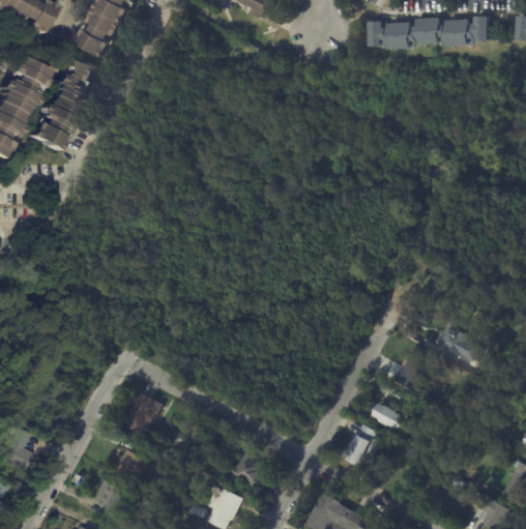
[(22,18),(18,16),(13,22),(5,18),(6,16),(0,12),(0,0),(29,0),(34,2),(35,0),(40,0),(51,5),(36,33),(22,25),(25,20),(22,18)]
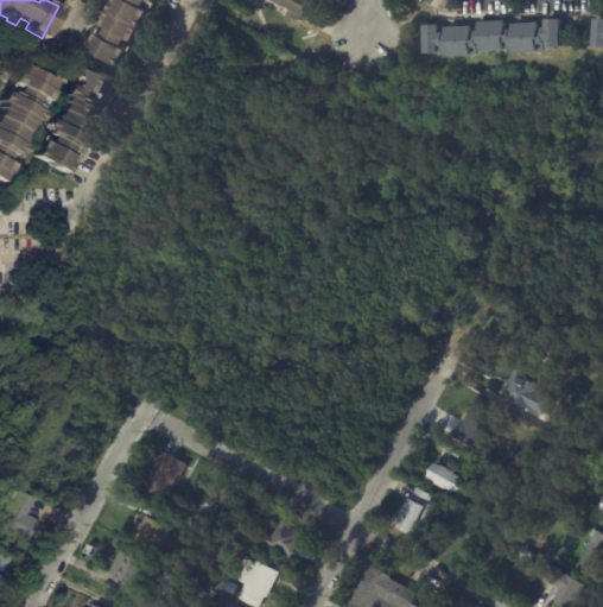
[(152,0),(152,1),(150,0),(144,0),(141,7),(147,11),(132,40),(125,37),(120,46),(126,49),(118,65),(86,48),(94,32),(100,36),(105,26),(100,23),(112,0),(152,0)]
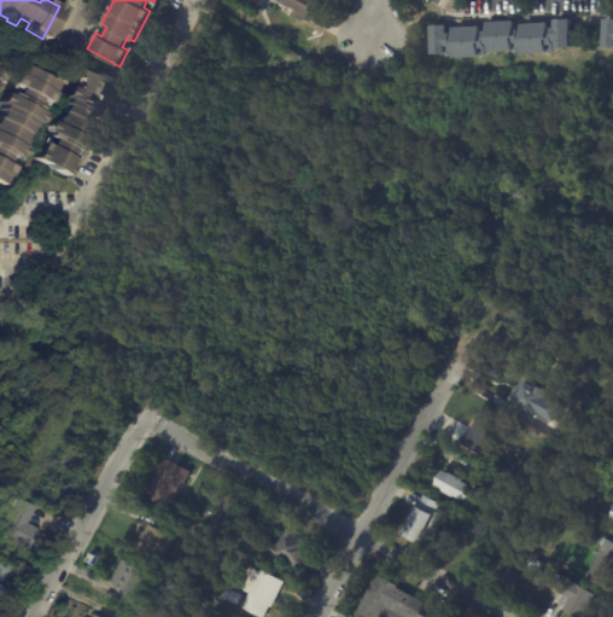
[(321,0),(317,5),(319,6),(316,11),(314,11),(310,17),(302,12),(298,19),(290,13),(293,7),(287,4),(286,6),(274,0),(321,0)]
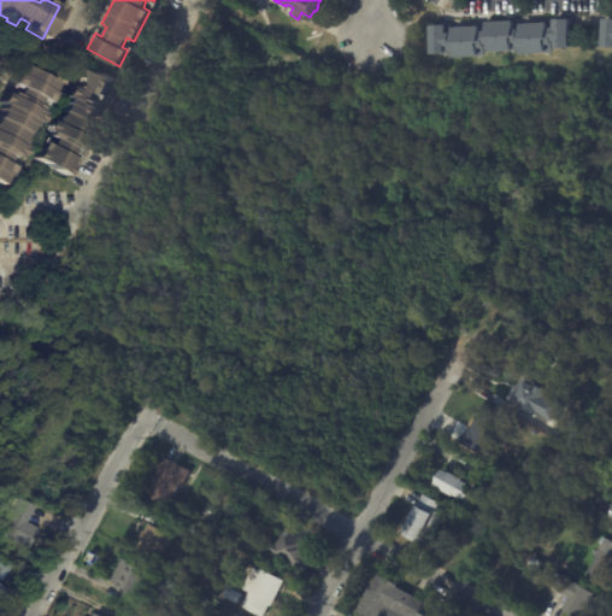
[(598,17),(611,17),(611,47),(598,47),(598,17)]
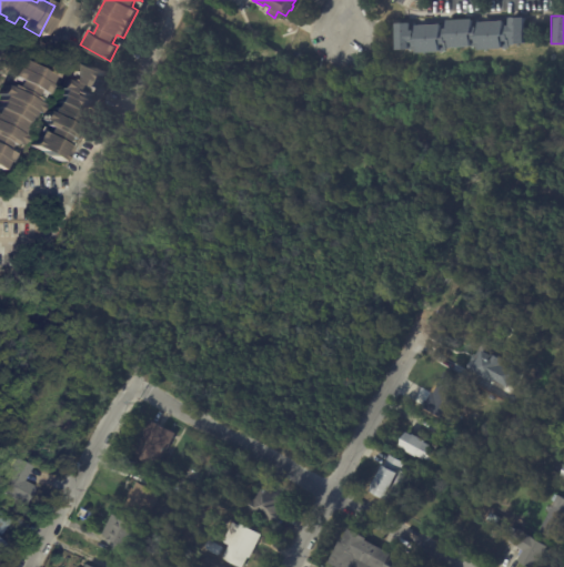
[(443,20),(470,18),(470,27),(475,27),(475,21),(501,20),(502,24),(506,24),(506,18),(522,17),(523,43),(512,44),(512,42),(507,42),(507,44),(505,44),(505,47),(502,48),(502,49),(472,49),(472,47),(446,48),(446,47),(442,47),(442,50),(439,50),(439,51),(416,52),(416,51),(409,51),(409,49),(393,50),(393,22),(406,22),(406,30),(412,29),(412,24),(437,23),(437,28),(444,28),(443,20)]
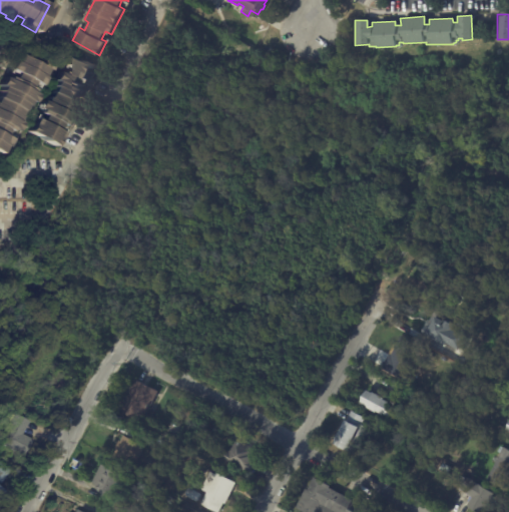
[(58,126),(54,123),(51,130),(56,133),(49,146),(21,131),(28,118),(34,121),(37,114),(34,112),(35,109),(30,107),(35,99),(38,101),(41,96),(42,96),(44,91),(45,92),(48,86),(47,85),(49,80),(47,79),(51,71),(55,73),(56,70),(60,73),(63,67),(58,64),(65,51),(93,65),(86,79),(80,76),(77,82),(82,85),(80,87),(84,89),(80,97),(76,95),(73,101),(72,100),(70,105),(69,105),(66,110),(68,111),(65,116),(68,117),(64,126),(59,124),(58,126)]
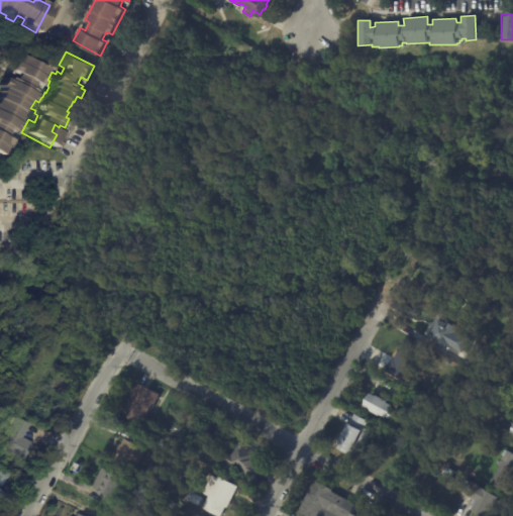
[(4,132),(0,130),(0,138),(4,140),(0,146),(0,79),(4,81),(5,79),(7,79),(10,73),(3,69),(7,61),(9,62),(13,55),(43,71),(39,79),(37,78),(33,85),(26,82),(23,88),(28,91),(26,93),(30,96),(26,103),(23,102),(20,107),(19,106),(13,116),(13,117),(10,122),(14,124),(10,132),(6,129),(4,132)]
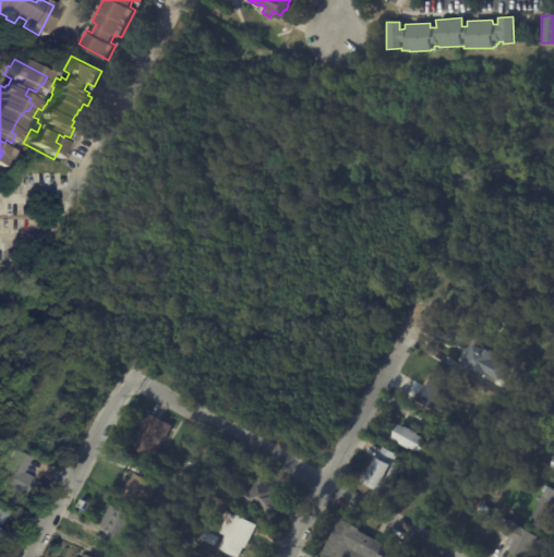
[(459,364),(496,379),(506,358),(469,341),(459,364)]
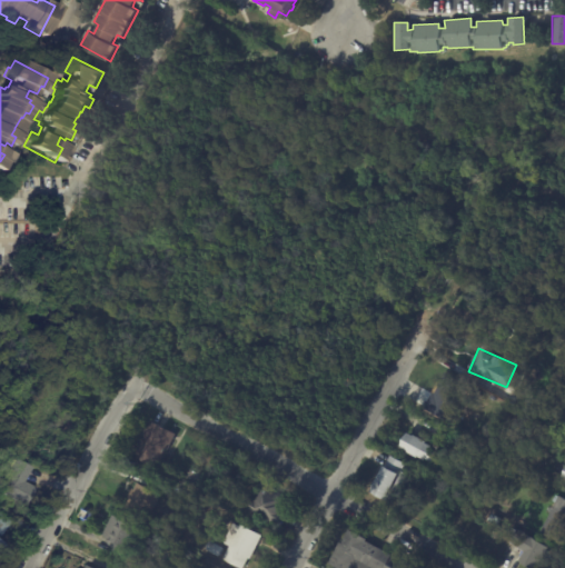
[(410,401),(418,389),(429,397),(432,392),(434,394),(446,372),(464,385),(443,420),(410,401)]
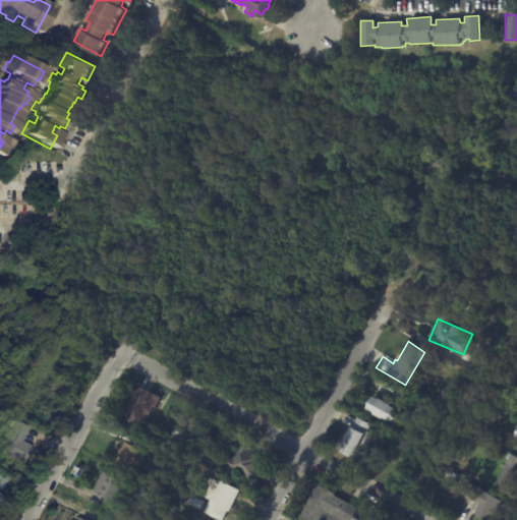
[(137,384),(159,396),(141,428),(118,415),(126,402),(129,403),(131,399),(128,397),(136,384),(137,384)]
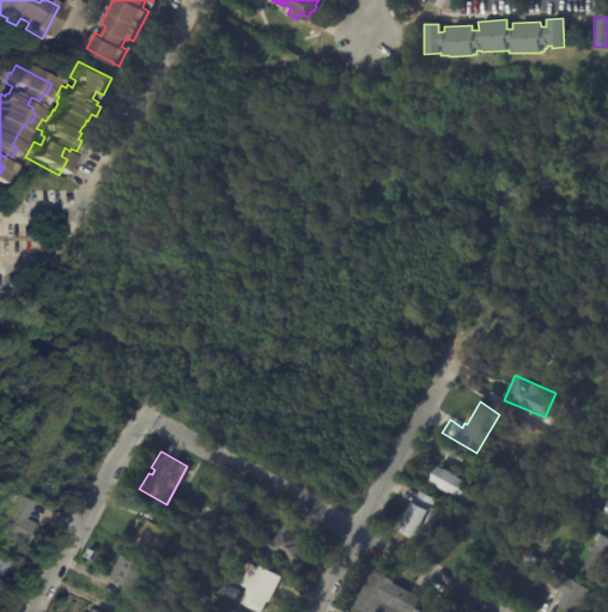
[(458,477),(460,478),(460,479),(467,483),(466,486),(470,489),(470,490),(476,494),(472,502),(466,498),(464,500),(458,496),(457,497),(450,494),(450,495),(439,489),(439,488),(432,484),(441,468),(447,472),(448,471),(458,477)]
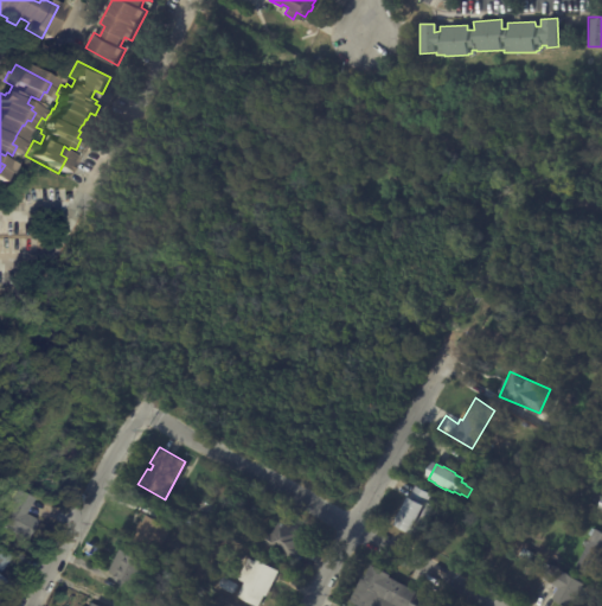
[(429,521),(418,538),(397,528),(405,512),(404,511),(417,488),(434,496),(429,504),(436,508),(429,521)]
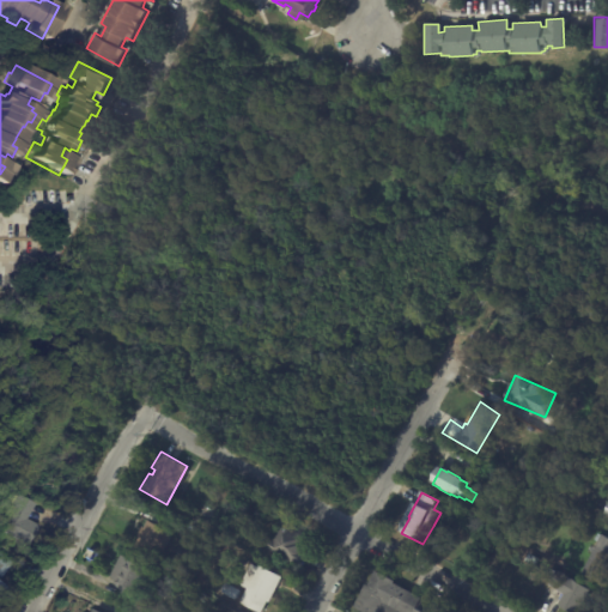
[(32,506),(25,520),(38,527),(28,547),(0,533),(0,525),(16,496),(32,506)]
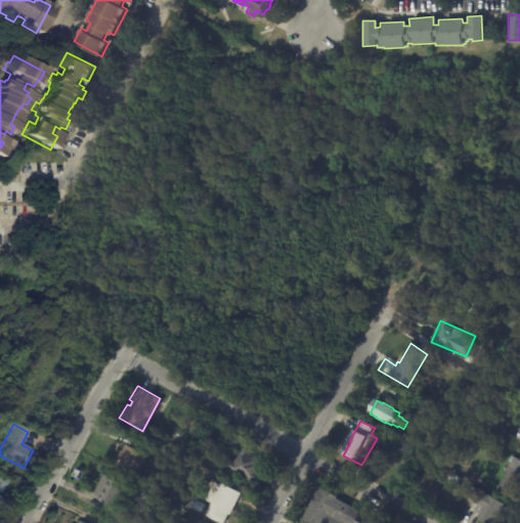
[(519,428),(511,447),(519,451),(519,428)]
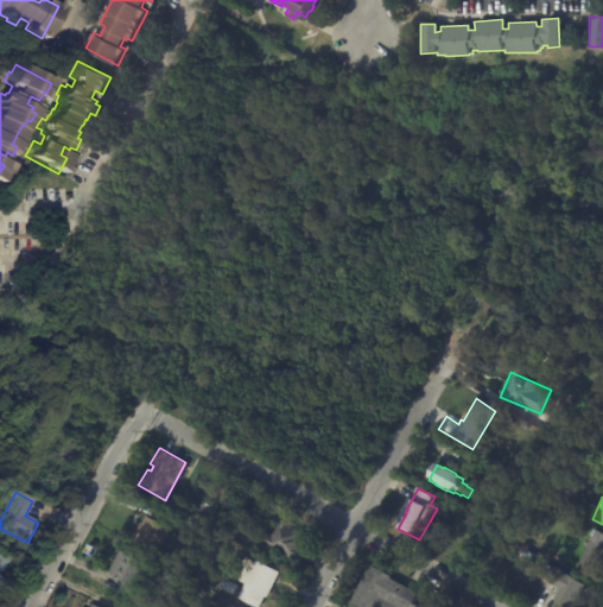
[(163,524),(170,528),(154,555),(132,542),(138,531),(137,530),(141,522),(143,523),(147,516),(163,524)]
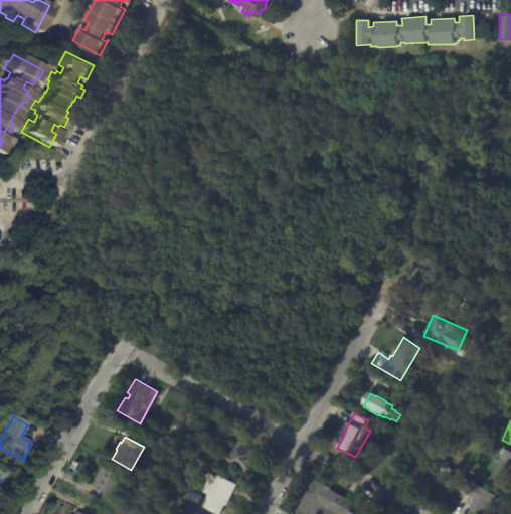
[(258,451),(254,456),(257,457),(252,463),(254,464),(248,475),(237,469),(240,464),(235,462),(232,466),(219,459),(225,449),(230,452),(237,439),(258,451)]
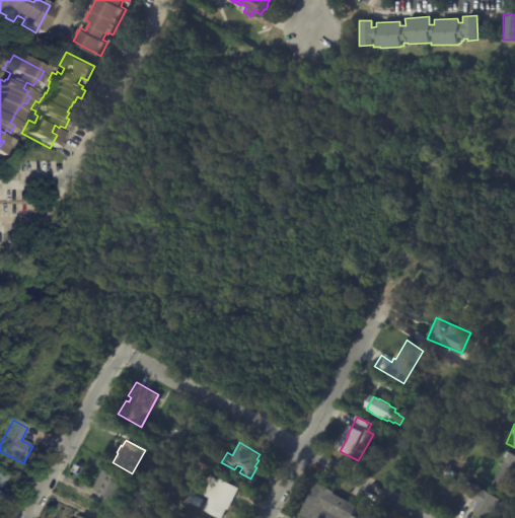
[(168,451),(173,454),(169,460),(165,458),(168,451)]
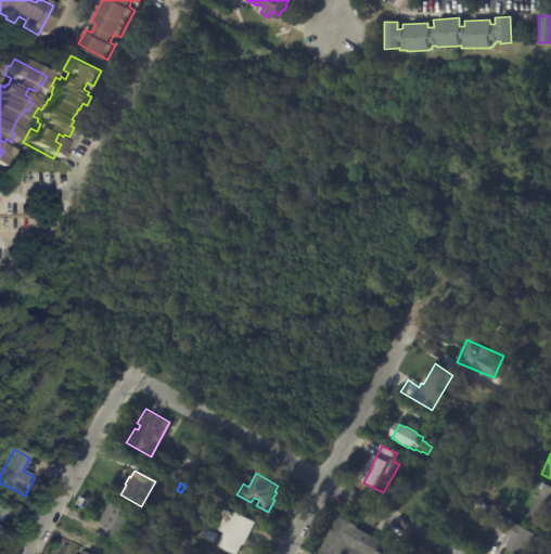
[(550,487),(550,515),(549,514),(540,528),(524,519),(534,501),(537,497),(540,491),(536,489),(539,482),(543,485),(545,484),(550,487)]
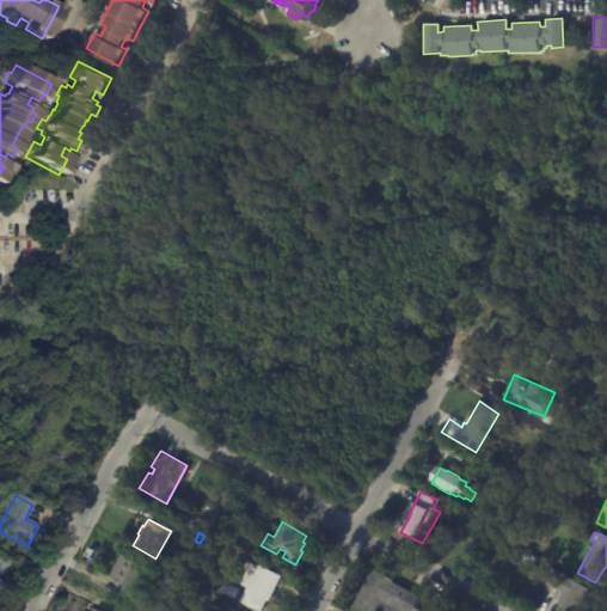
[(527,553),(537,560),(533,567),(522,561),(527,553)]
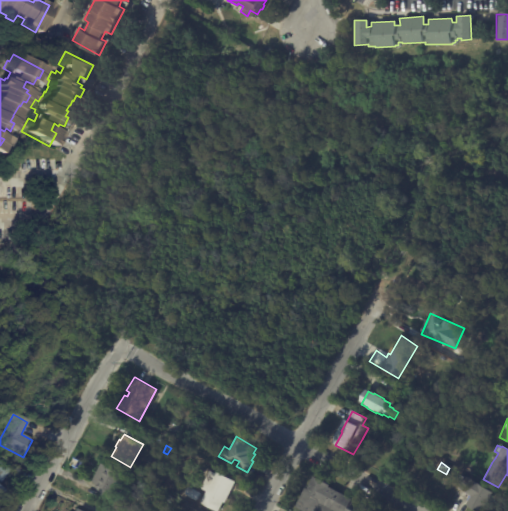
[(0,463),(5,467),(10,470),(1,482),(0,481),(0,463)]
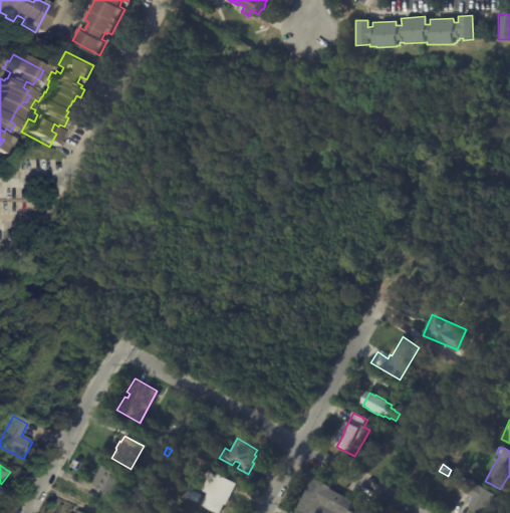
[(99,496),(103,489),(92,484),(101,465),(129,478),(124,487),(120,485),(112,502),(99,496)]
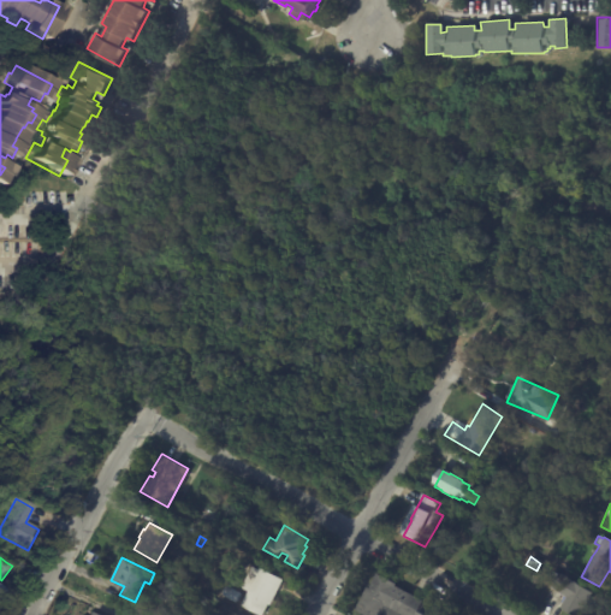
[(173,573),(165,568),(170,560),(179,565),(173,573)]
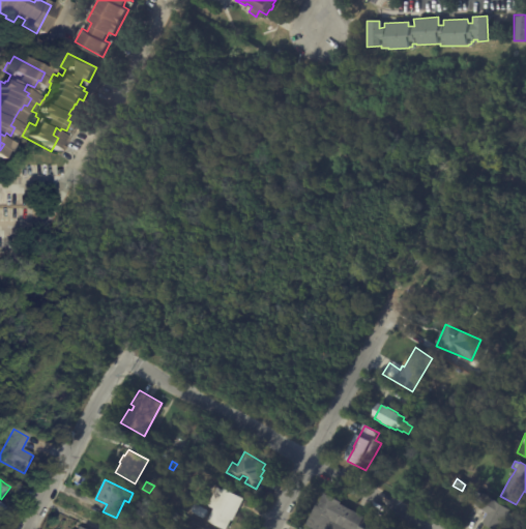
[(242,499),(231,520),(229,520),(224,528),(222,528),(190,511),(195,502),(206,507),(217,487),(223,490),(224,488),(242,498),(242,499)]
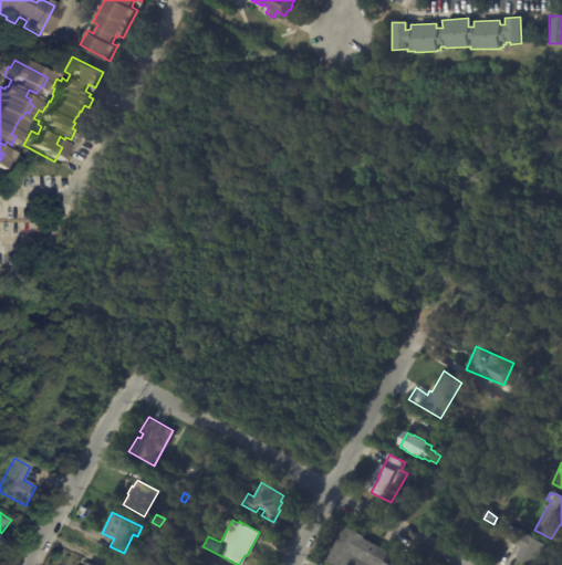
[(545,546),(534,564),(523,564),(514,560),(520,550),(506,541),(507,539),(500,535),(507,524),(513,529),(514,526),(545,546)]
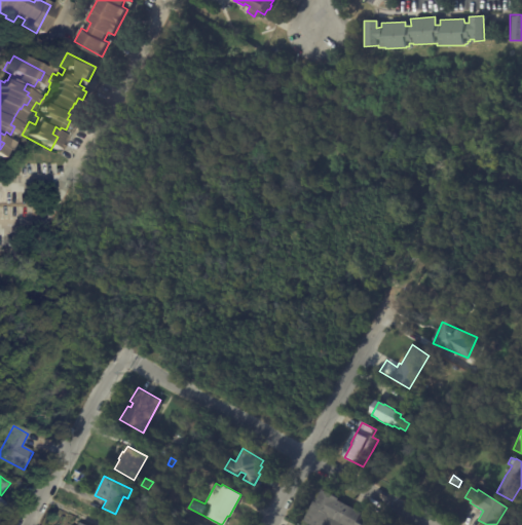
[(338,499),(378,521),(375,524),(345,524),(342,523),(340,524),(311,524),(302,520),(314,497),(317,498),(323,489),(339,497),(338,499)]
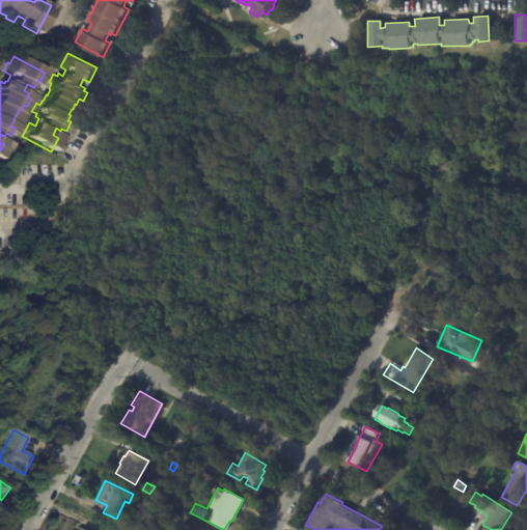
[(144,506),(139,504),(142,497),(147,499),(144,506)]
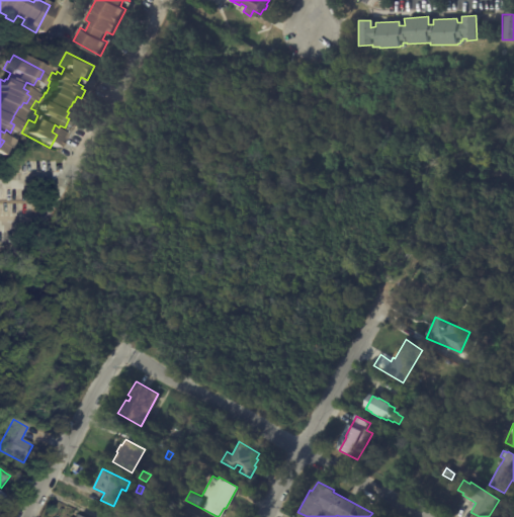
[(121,492),(129,497),(125,504),(117,500),(121,492)]
